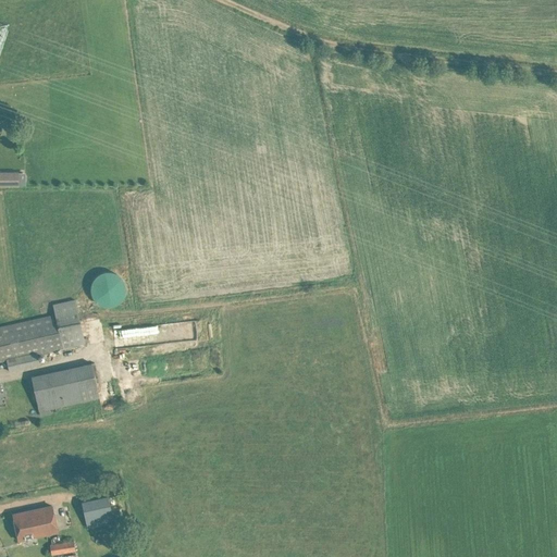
[(17,173),(0,172),(0,185),(17,185),(17,173)]
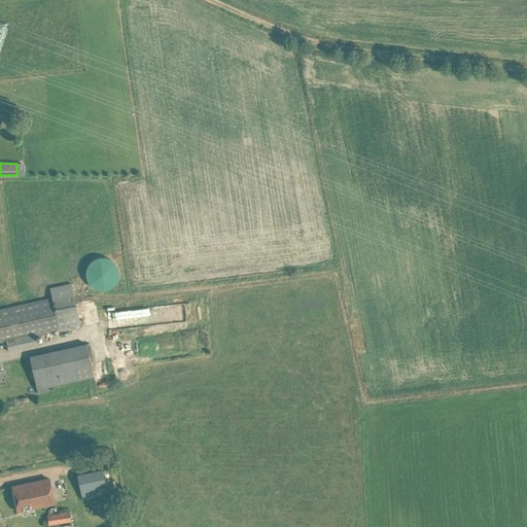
[(85,272),(85,276),(86,279),(86,281),(88,282),(90,285),(92,287),(96,289),(98,290),(101,290),(105,290),(110,288),(113,286),(115,284),(117,281),(118,278),(118,273),(118,269),(117,266),(115,262),(113,261),(111,259),(108,258),(104,257),(101,256),(98,257),(94,258),(92,260),(90,262),(86,266),(85,269),(85,272)]
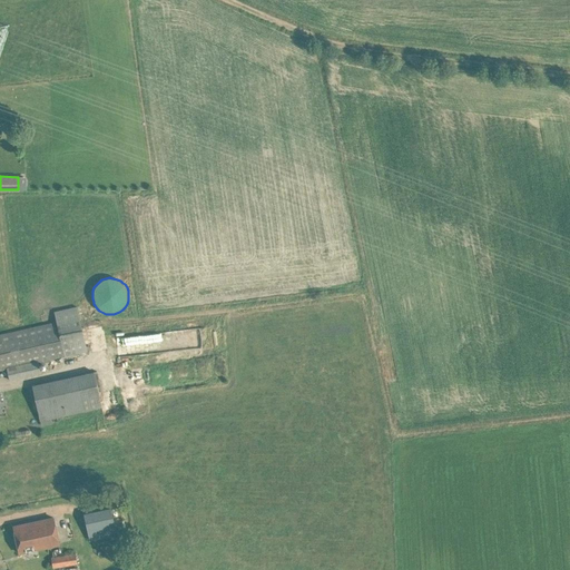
[(0,370),(7,369),(38,361),(64,355),(64,356),(87,352),(77,307),(55,312),(57,322),(0,334),(0,370)]
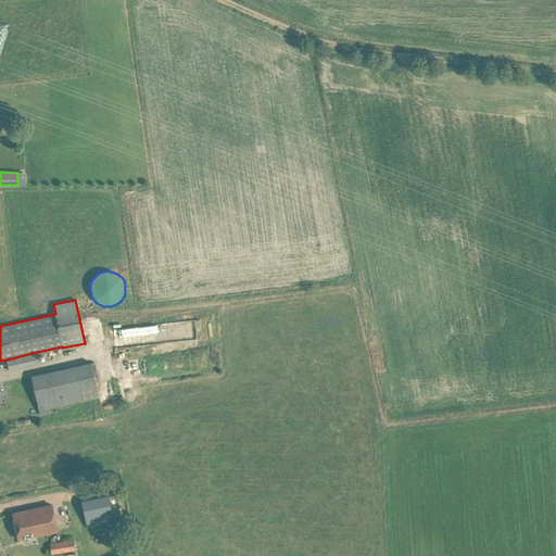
[(37,352),(7,359),(9,370),(39,364),(37,352)]
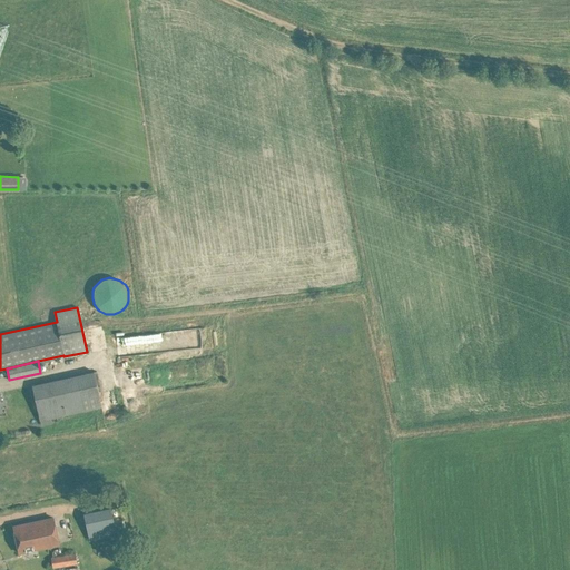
[(94,372),(42,383),(32,385),(40,420),(84,410),(84,411),(101,406),(94,372)]
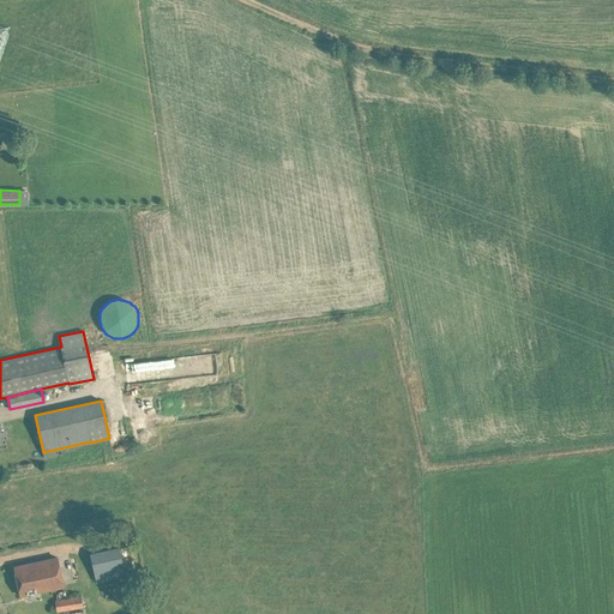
[(125,576),(119,547),(90,553),(96,582),(125,576)]
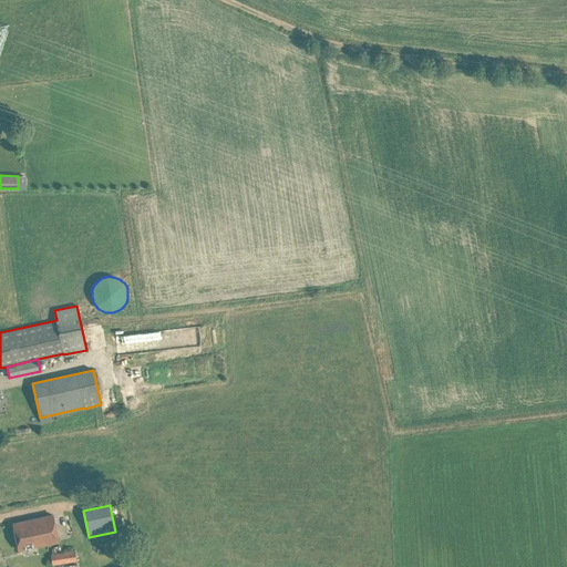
[(53,515),(13,524),(19,549),(59,540),(53,515)]
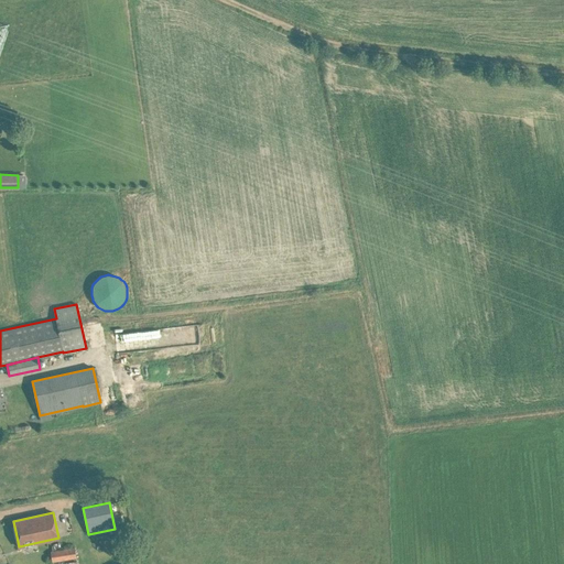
[(75,548),(62,550),(51,551),(52,562),(76,557),(75,548)]
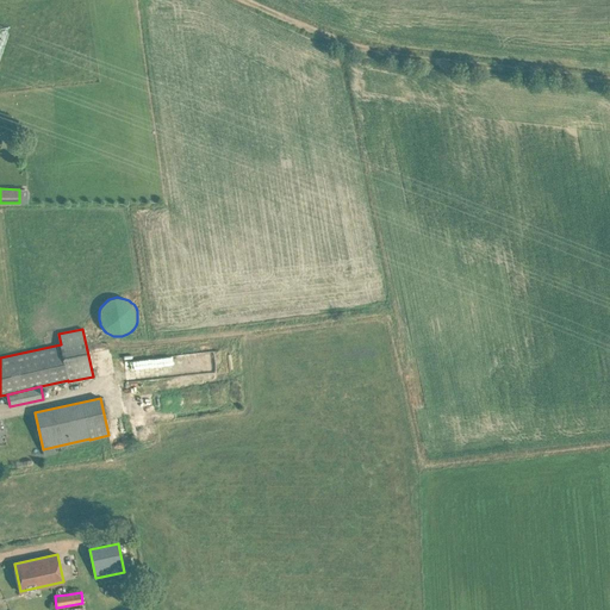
All buildings are outlined.
